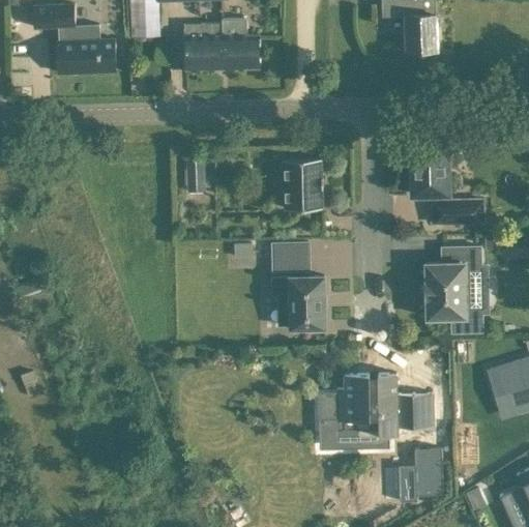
[(128,0),(129,28),(159,28),(158,1),(192,0),(128,0)]
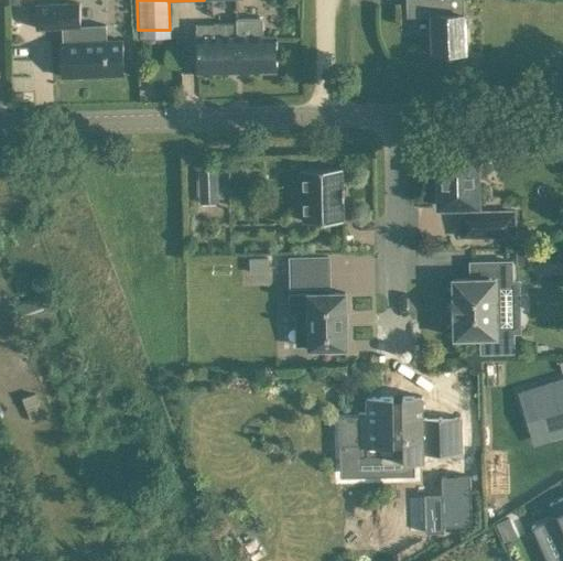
[(404,0),(405,19),(424,19),(423,0),(404,0)]
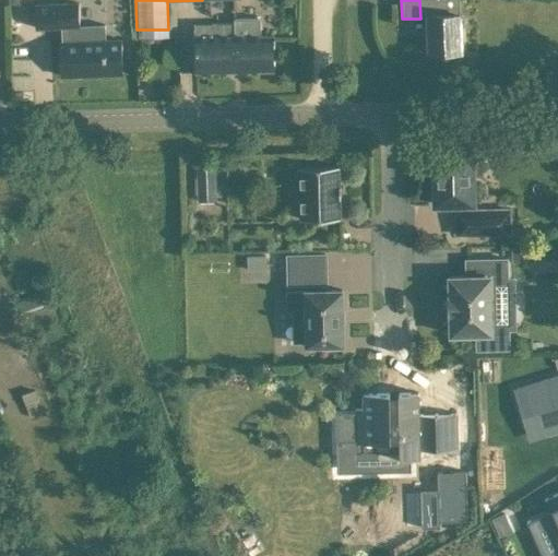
[(419,0),(420,19),(428,19),(429,55),(461,54),(459,0),(419,0)]
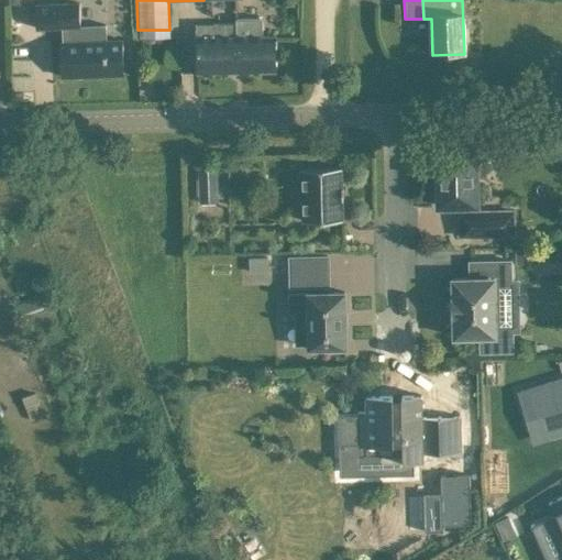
[(59,43),(59,44),(61,78),(108,77),(127,76),(124,42),(124,32),(108,33),(108,23),(79,24),(78,3),(32,4),(33,28),(62,28),(62,43),(59,43)]
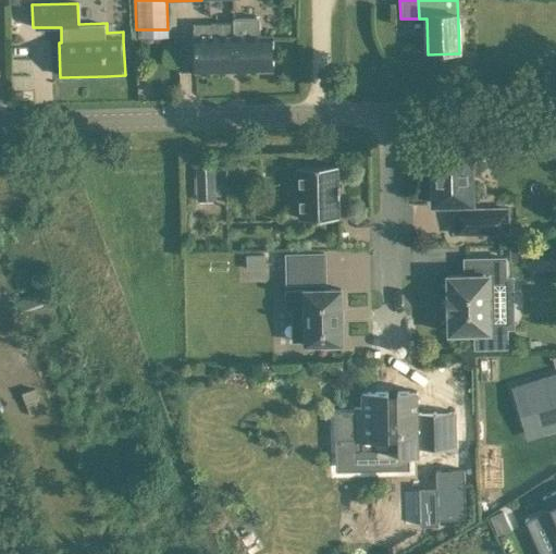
[(272,38),(259,38),(259,20),(233,20),(233,25),(234,73),(272,73),(272,38)]
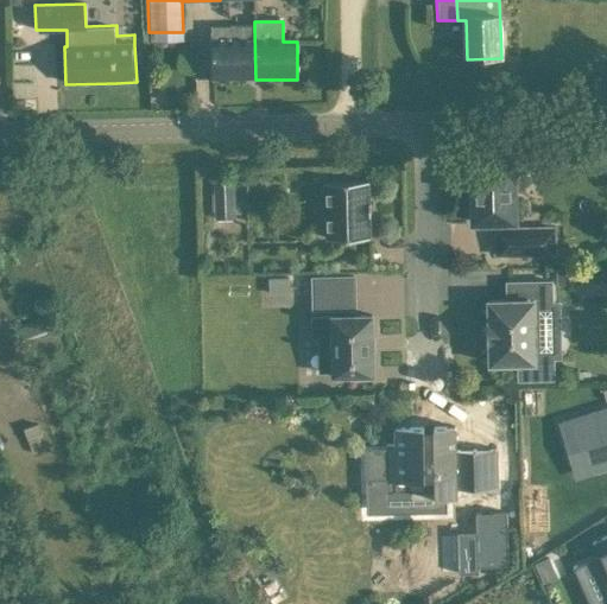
[(255,80),(254,27),(210,27),(212,43),(212,81),(255,80)]
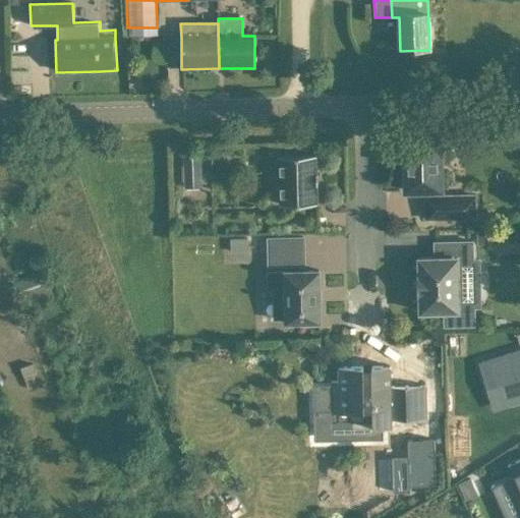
[(404,175),(405,192),(427,191),(427,197),(425,198),(425,220),(474,219),(474,196),(440,197),(440,191),(441,191),(440,142),(404,144),(404,164),(400,164),(400,175),(404,175)]
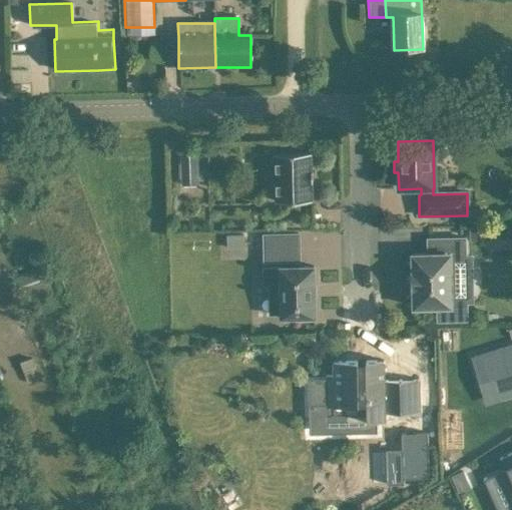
[(276,203),(278,203),(312,202),(311,182),(313,182),(312,172),(311,172),(311,154),(275,155),(276,203)]
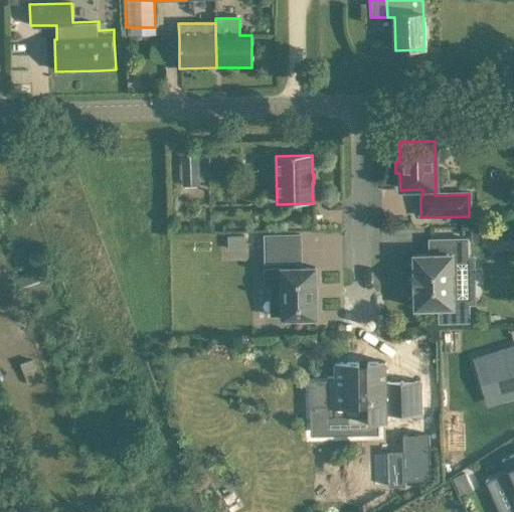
[(184,186),(196,186),(195,157),(183,158),(184,186)]
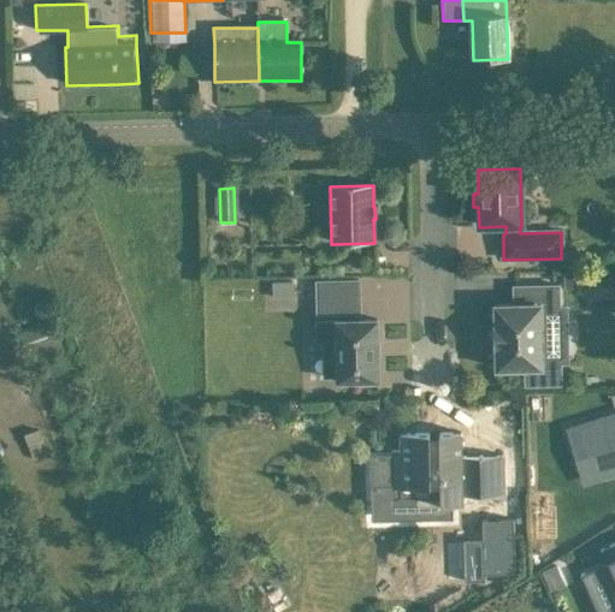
[(563,273),(565,290),(578,290),(577,273),(563,273)]
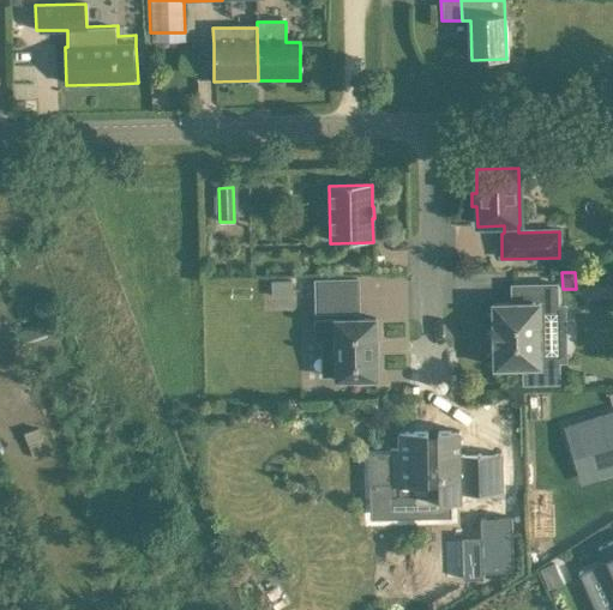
[(358,313),(356,282),(316,283),(316,314),(358,313)]
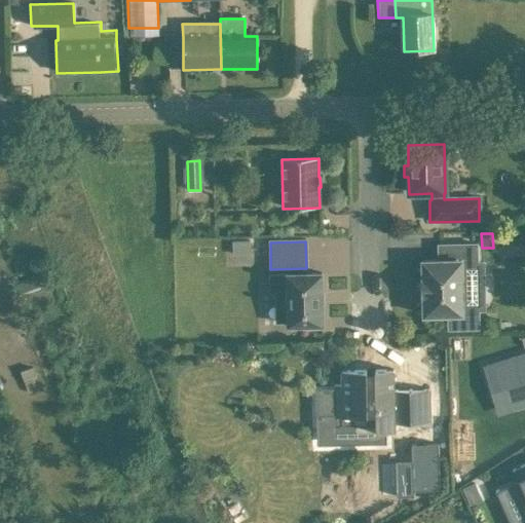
[(250,243),(232,243),(232,256),(250,255),(250,243)]
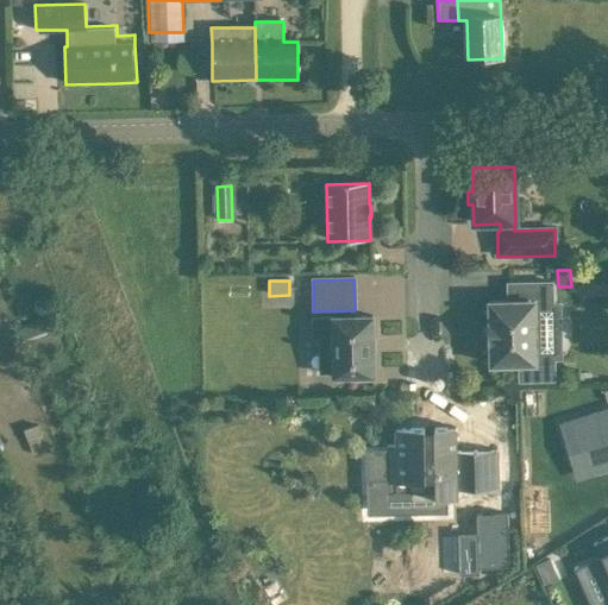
[(508,302),(489,303),(490,366),(519,365),(520,382),(553,380),(552,359),(536,359),(534,307),(551,307),(551,284),(508,285),(508,302)]
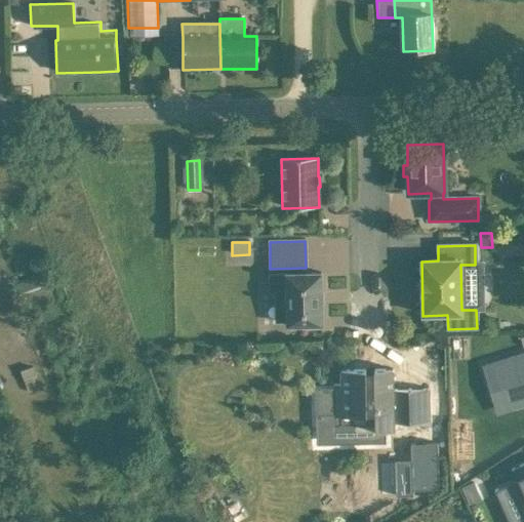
[(269,293),(287,293),(288,326),(303,325),(303,329),(318,328),(318,325),(322,325),(320,274),(269,275),(269,293)]
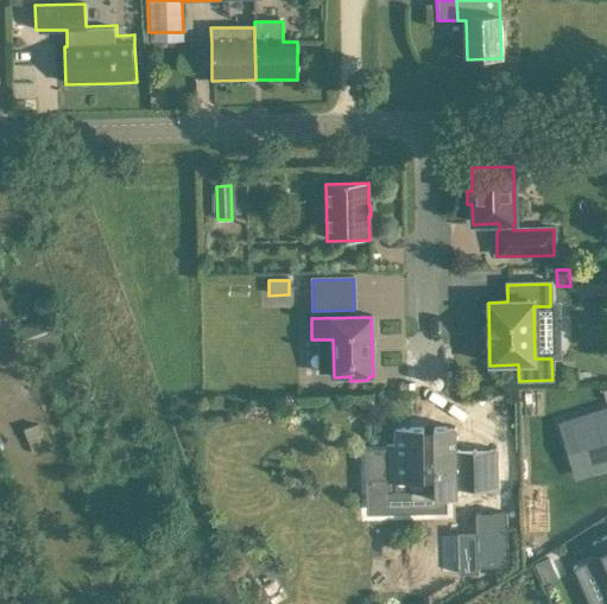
[(606,444),(606,415),(581,423),(587,450),(606,444)]
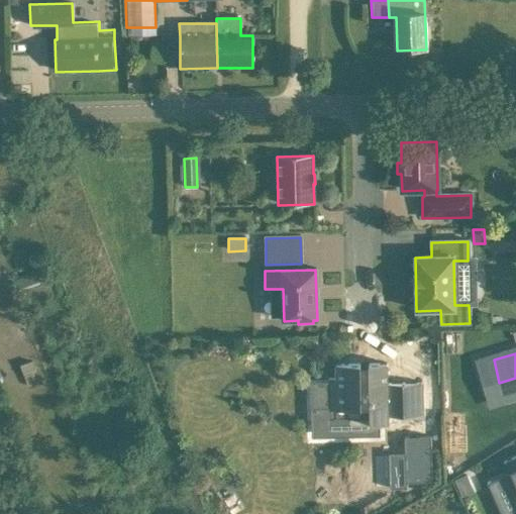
[(38,384),(31,362),(19,366),(26,388),(38,384)]
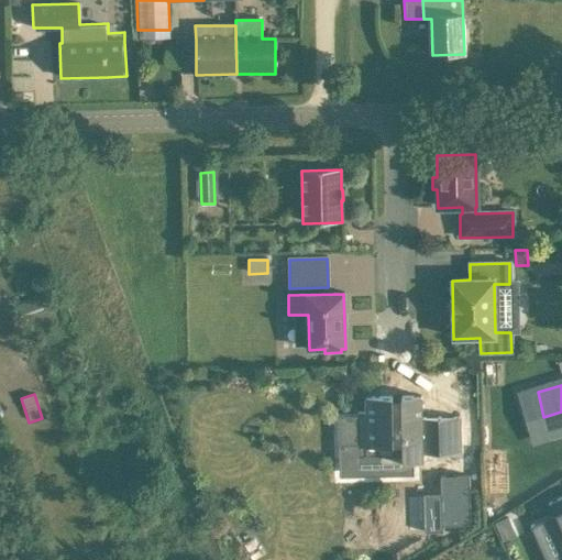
[(421,397),(365,398),(366,413),(357,414),(357,434),(363,434),(363,448),(377,448),(378,464),(422,463),(422,454),(460,453),(460,418),(421,419),(421,397)]
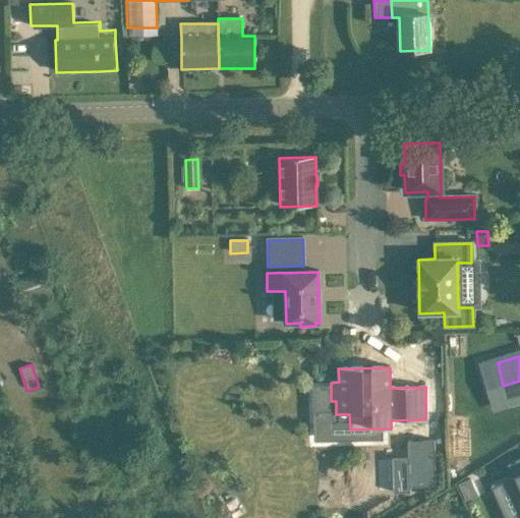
[(469,455),(469,441),(453,442),(453,456),(469,455)]
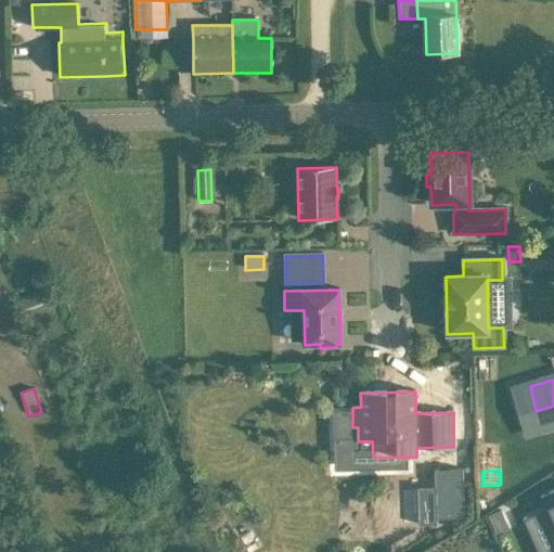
[(463,520),(462,472),(434,473),(435,521),(463,520)]
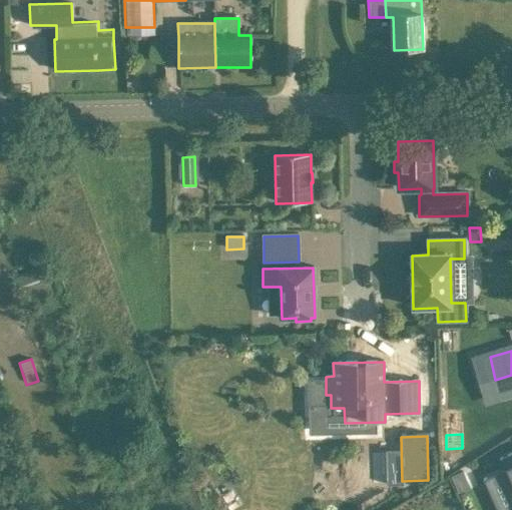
[(511,509),(511,453),(499,460),(505,473),(496,478),(510,509),(511,509)]
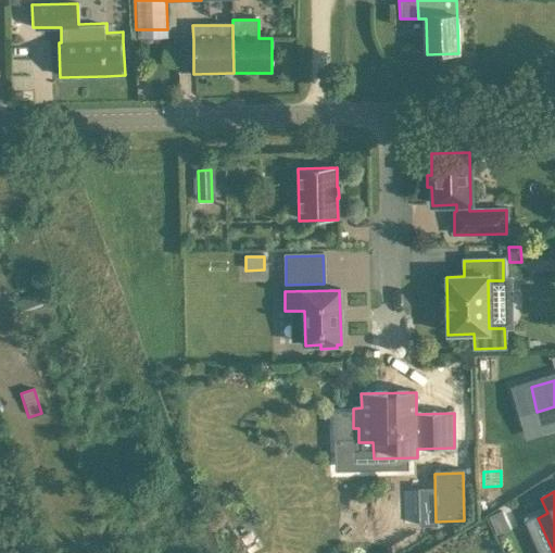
[(509,529),(502,513),(490,518),(497,535),(509,529)]
